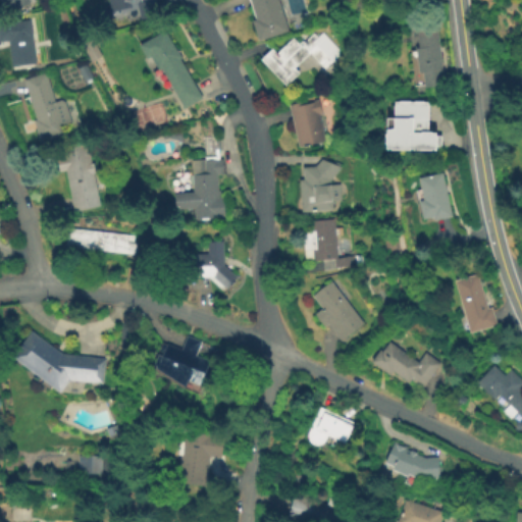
[(28,0),(29,3),(5,9),(4,4),(2,5),(0,0),(28,0)]
